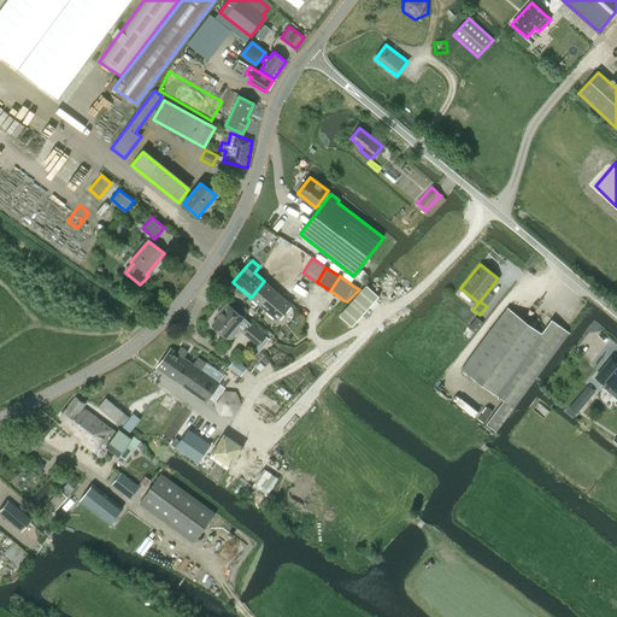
[(264,281),(251,298),(259,304),(272,288),(264,281)]
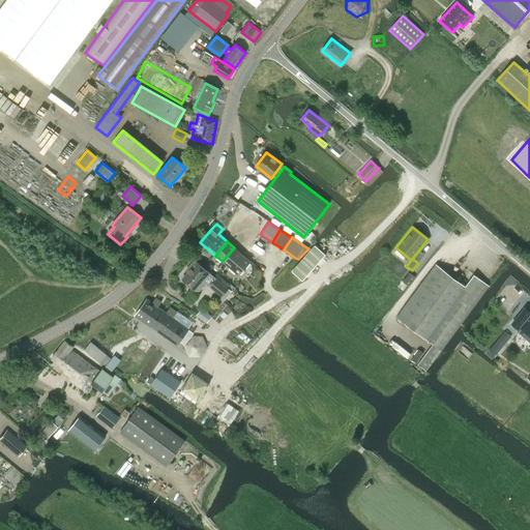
[(314,246),(291,271),(302,281),(326,255),(315,245),(315,244),(314,246)]
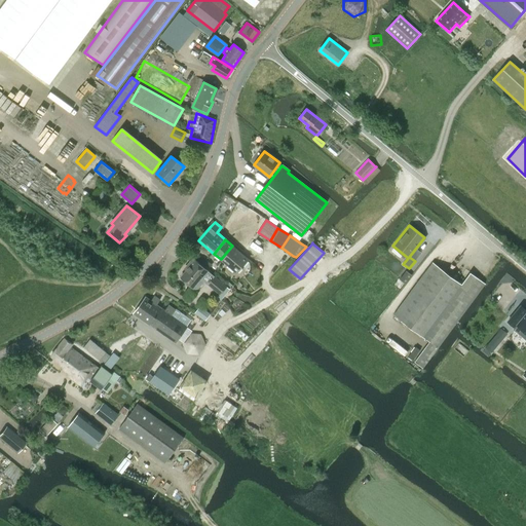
[(249,260),(232,246),(221,259),(236,273),(249,260)]
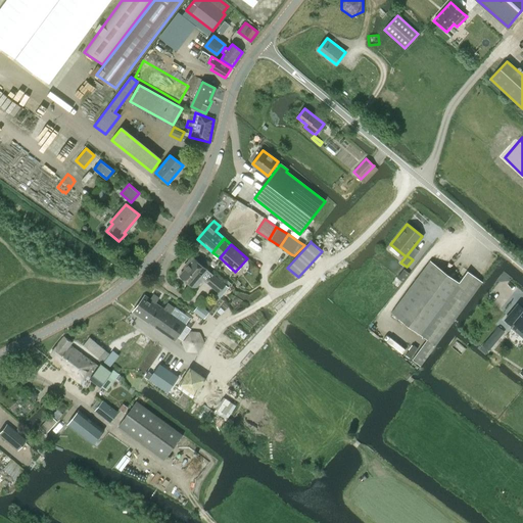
[(188,266),(180,276),(192,286),(193,287),(194,287),(195,287),(196,287),(197,287),(197,286),(198,286),(203,280),(206,282),(212,275),(208,272),(210,270),(206,267),(204,268),(192,257),(186,264),(188,266)]
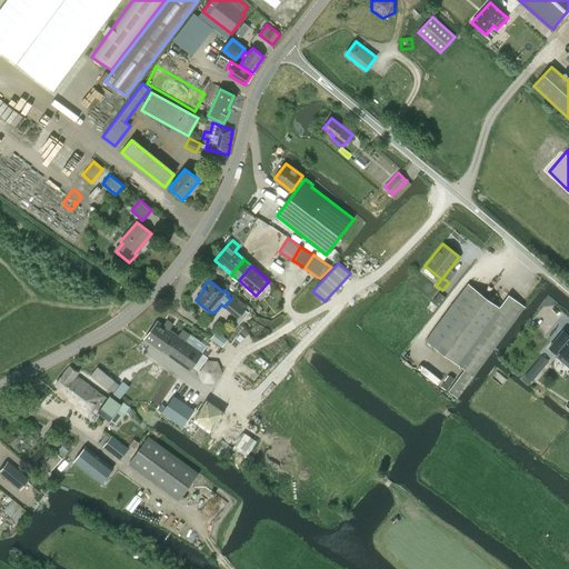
[(468,285),(426,341),(465,369),(448,391),(449,392),(456,398),(467,383),(472,376),(515,319),(522,309),(525,306),(509,295),(499,307),(468,283),(468,285)]
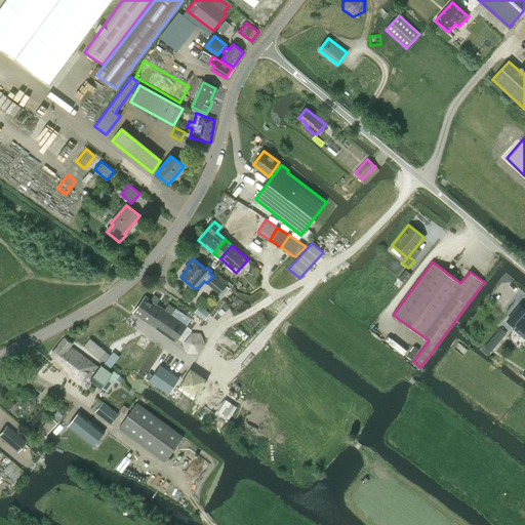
[(226,286),(213,276),(207,283),(219,294),(226,286)]
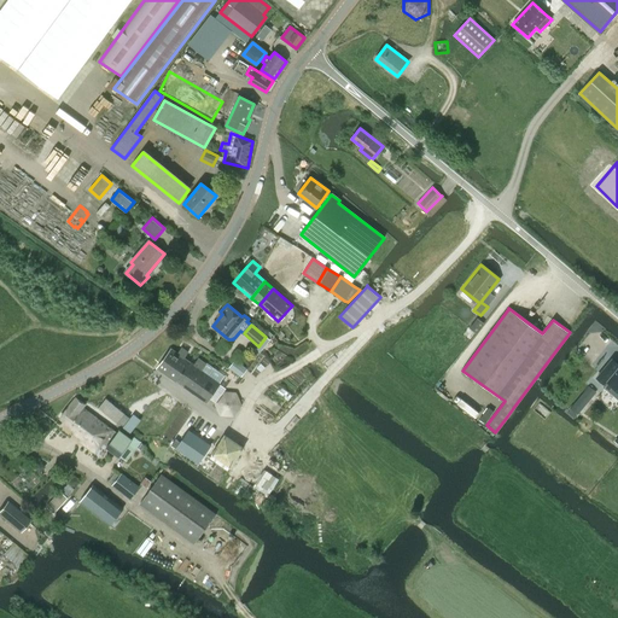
[(157,368),(184,386),(202,362),(198,359),(193,366),(170,350),(157,368)]
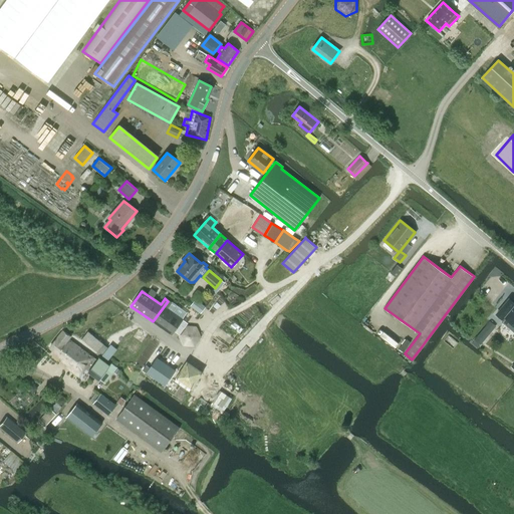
[(513,323),(513,303),(509,299),(496,314),(503,319),(506,316),(513,323)]
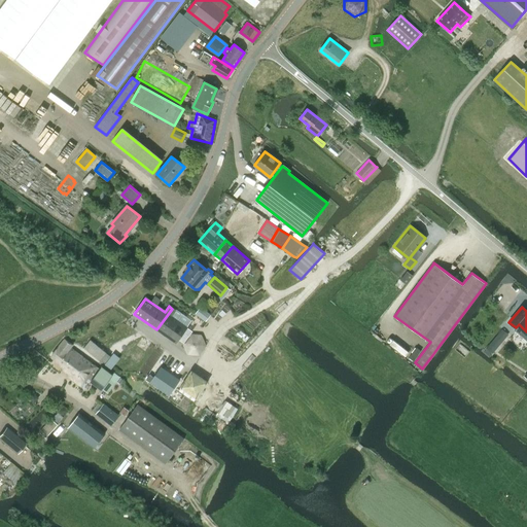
[(172,309),(156,329),(176,344),(180,347),(182,344),(187,354),(198,355),(200,355),(206,346),(202,336),(201,335),(189,334),(188,334),(185,331),(187,327),(191,320),(186,316),(181,313),(176,320),(171,316),(175,311),(172,309)]
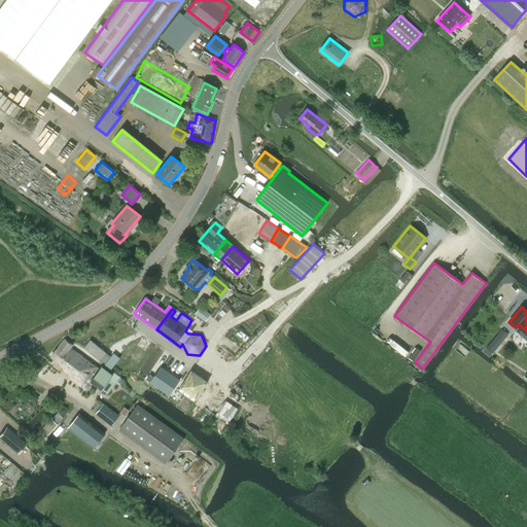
[(502,328),(484,350),(484,351),(490,357),(508,335),(502,328)]
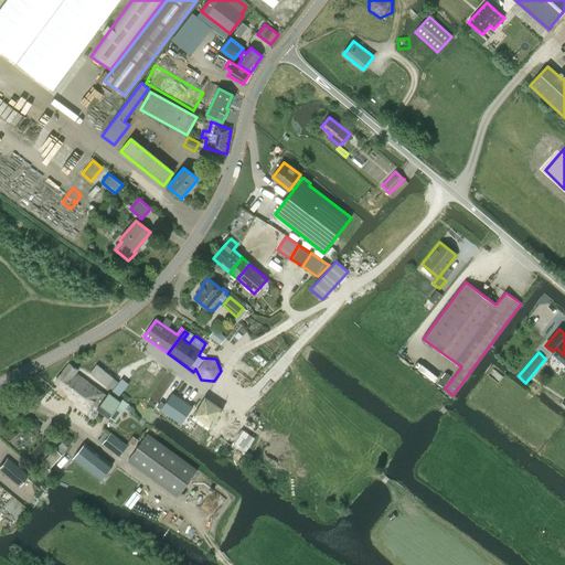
[(72,402),(74,404),(83,394),(81,393),(88,383),(75,373),(77,370),(70,363),(63,371),(63,372),(54,382),(68,392),(66,395),(74,400),(72,402)]
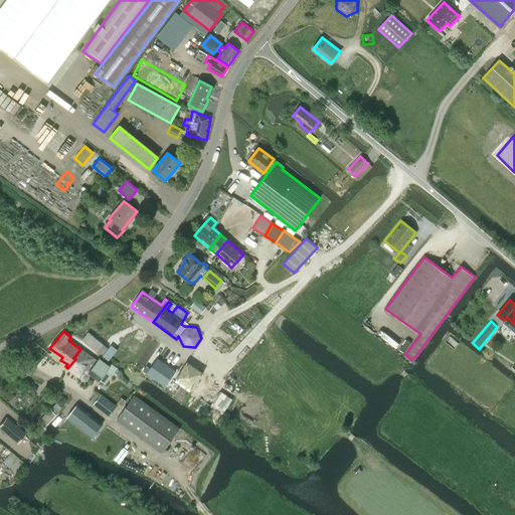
[(81,340),(98,353),(102,356),(108,348),(104,345),(88,333),(81,340)]
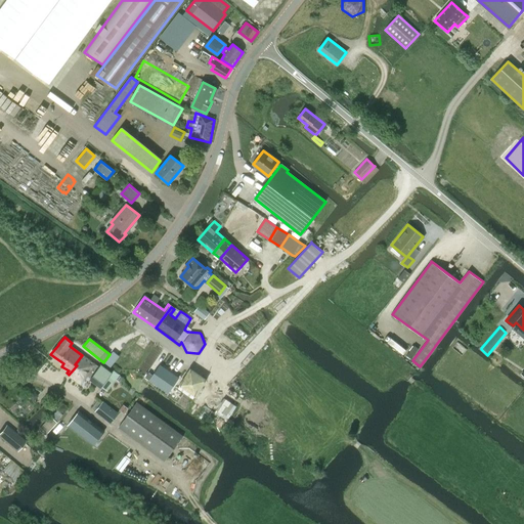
[(77,365),(69,375),(81,384),(87,376),(90,379),(101,387),(112,373),(101,365),(99,367),(96,364),(82,355),(75,364),(77,365)]
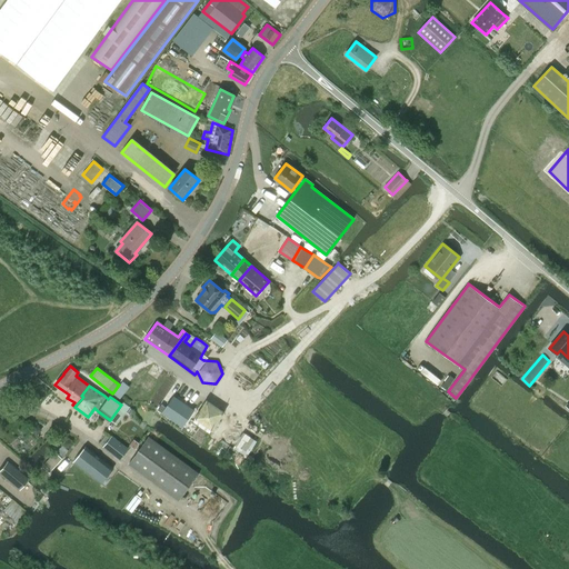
[(161,405),(158,410),(162,413),(182,427),(191,415),(186,410),(189,407),(173,397),(166,407),(161,405)]
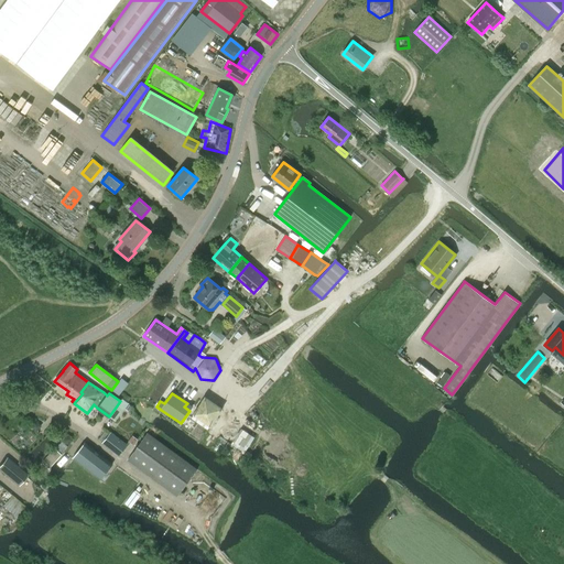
[(205,397),(193,414),(193,415),(192,418),(208,430),(209,426),(210,426),(223,409),(205,397)]
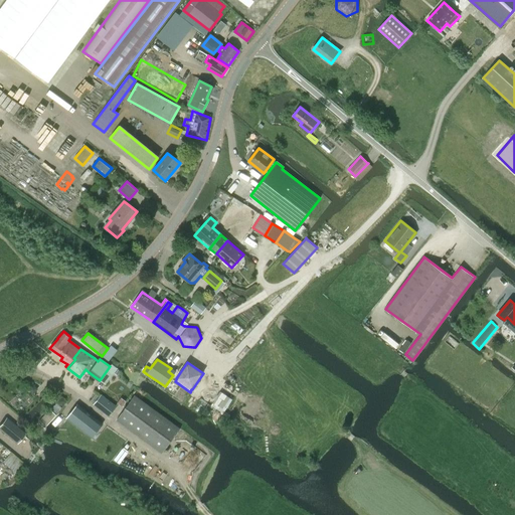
[(116,406),(102,395),(94,404),(109,415),(116,406)]
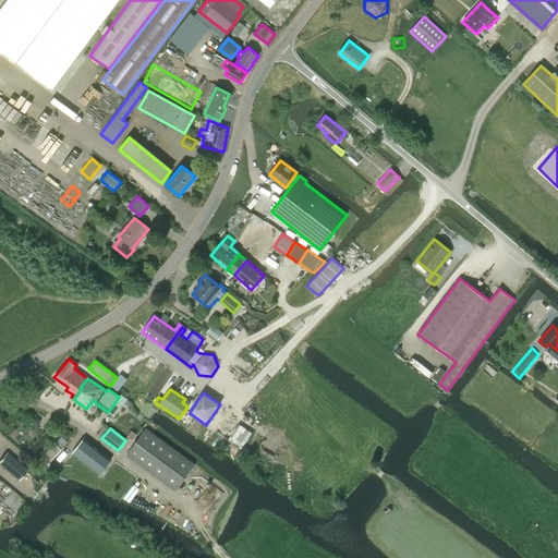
[(176,490),(195,464),(146,428),(126,455),(176,490)]
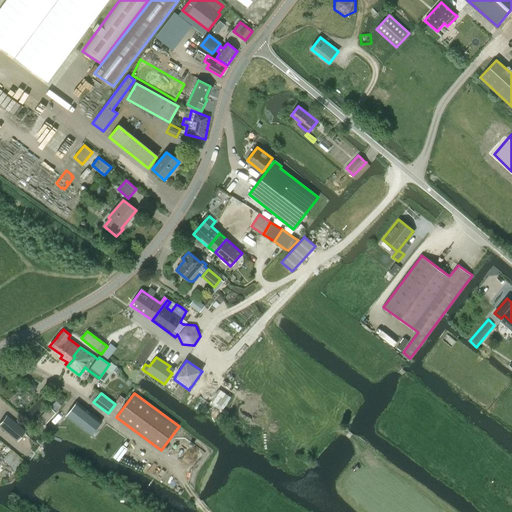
[(55,400),(38,420),(44,426),(56,413),(56,412),(61,406),(55,400)]
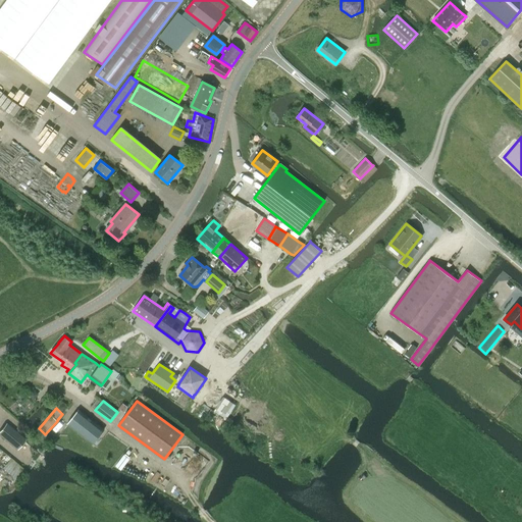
[(66,424),(71,428),(69,430),(85,442),(87,439),(92,445),(104,429),(79,409),(66,424)]
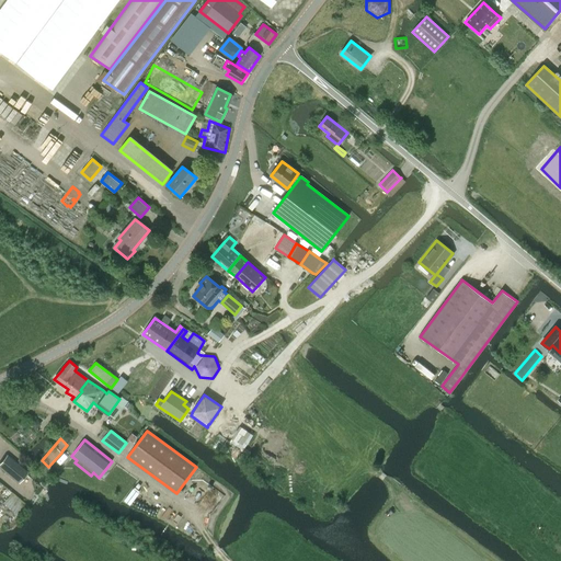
[(7,455),(0,462),(0,467),(19,483),(26,474),(27,472),(19,465),(7,455)]
